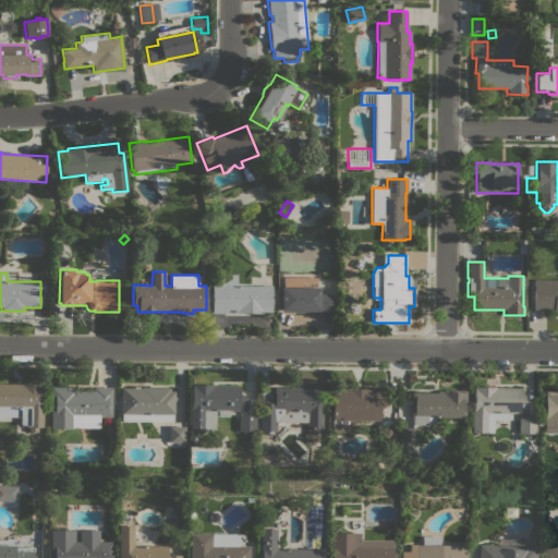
[(211,286),(214,286),(214,274),(237,274),(237,286),(271,286),(271,312),(263,312),(263,313),(211,313),(211,286)]
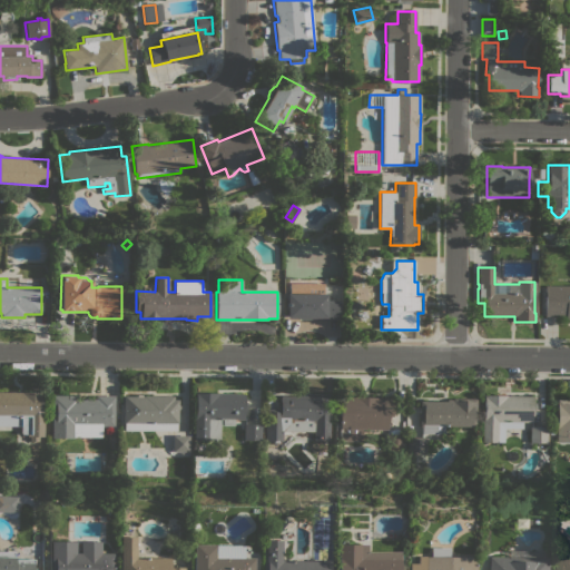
[(324,294),(326,294),(326,301),(340,301),(340,320),(298,318),(298,317),(286,317),(286,294),(288,294),(288,283),(324,283),(324,294)]
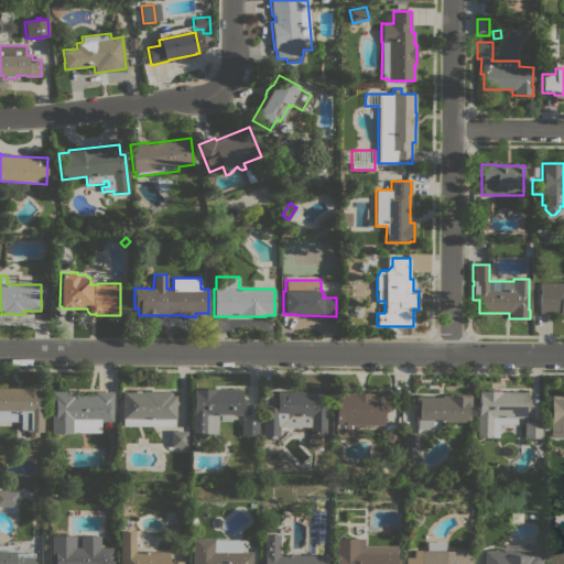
[(559,313),(539,313),(539,282),(563,282),(563,316),(559,316),(559,313)]
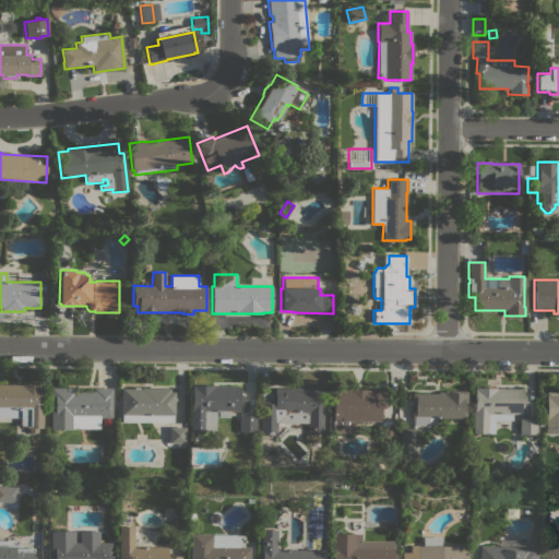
[(44,428),(38,428),(38,432),(30,432),(30,426),(20,426),(20,418),(0,418),(0,384),(44,384),(44,428)]
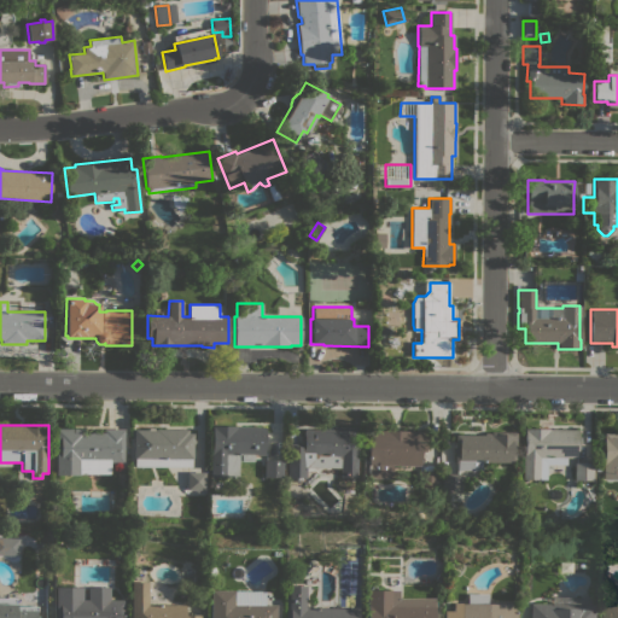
[(210,452),(211,452),(211,426),(235,426),(264,426),(264,436),(267,436),(267,441),(264,441),(264,455),(255,455),(255,453),(254,453),(254,461),(240,461),(240,454),(239,454),(239,477),(210,477),(210,452)]
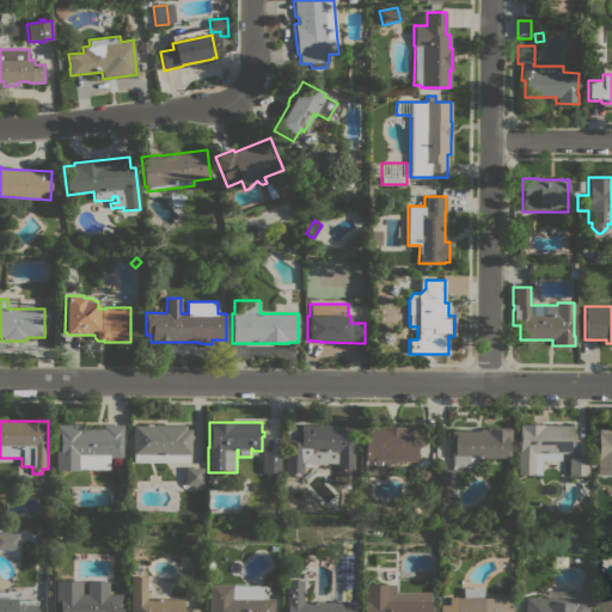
[(285,439),(300,439),(300,424),(328,424),(328,422),(354,422),(354,473),(337,473),(337,463),(303,463),(303,472),(297,472),(297,476),(288,476),(288,472),(285,472),(285,439)]
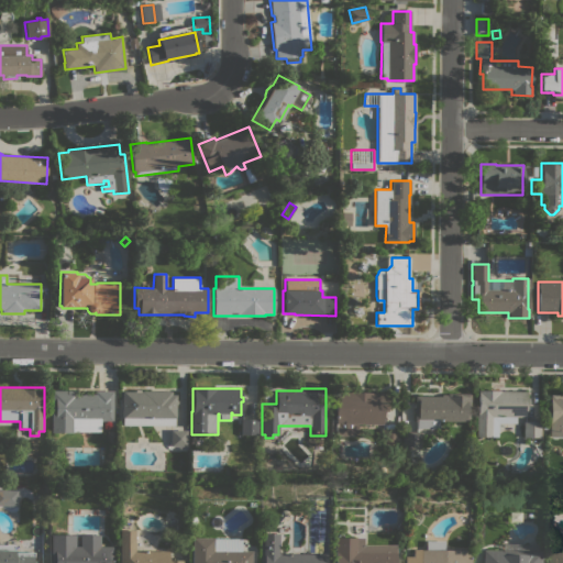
[(73,433),(51,433),(51,395),(51,390),(76,390),(76,394),(95,394),(95,390),(113,390),(112,421),(100,421),(100,432),(73,432),(73,433)]
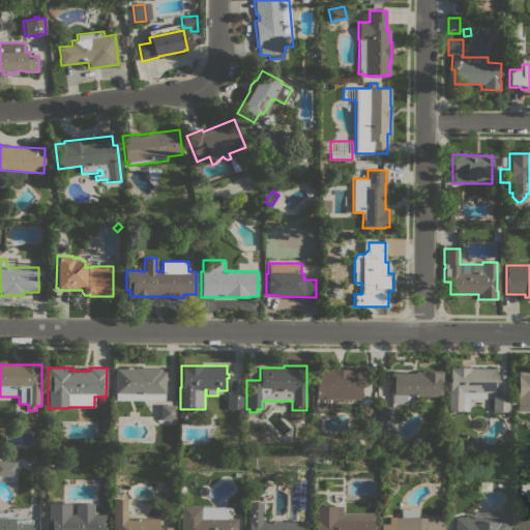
[(160,367),(160,372),(166,372),(165,377),(167,377),(167,381),(165,381),(165,393),(165,401),(115,400),(115,393),(114,393),(114,369),(126,369),(126,367),(131,367),(131,369),(133,369),(133,367),(160,367)]
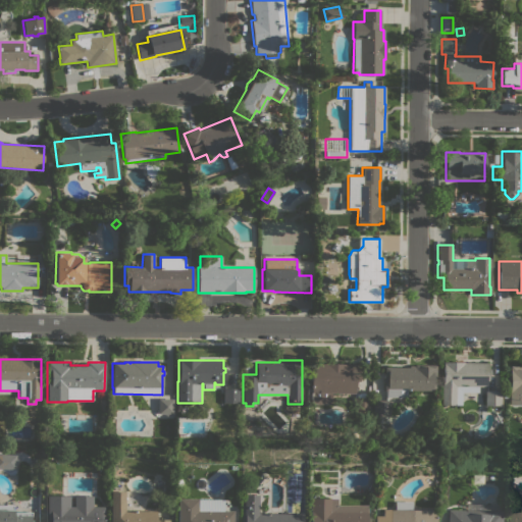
[(441,383),(442,383),(442,362),(463,362),(463,363),(487,363),(487,369),(489,369),(489,375),(487,375),(487,386),(478,386),(478,393),(462,393),(462,405),(441,405),(441,383)]
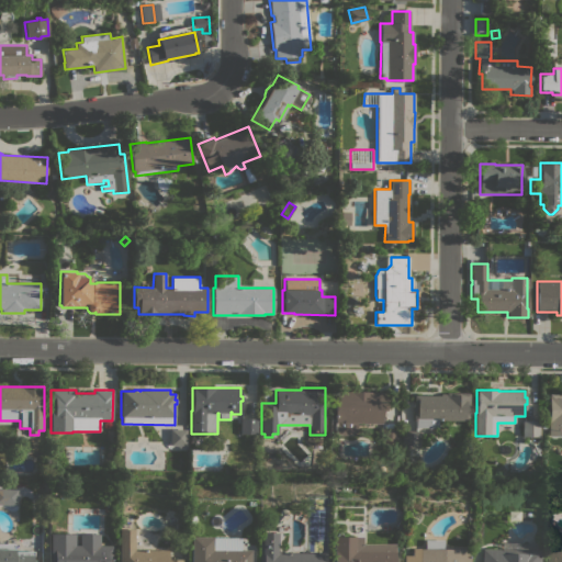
[(357,436),(334,436),(334,422),(335,422),(335,391),(386,392),(386,411),(382,411),(382,424),(357,424),(357,436)]
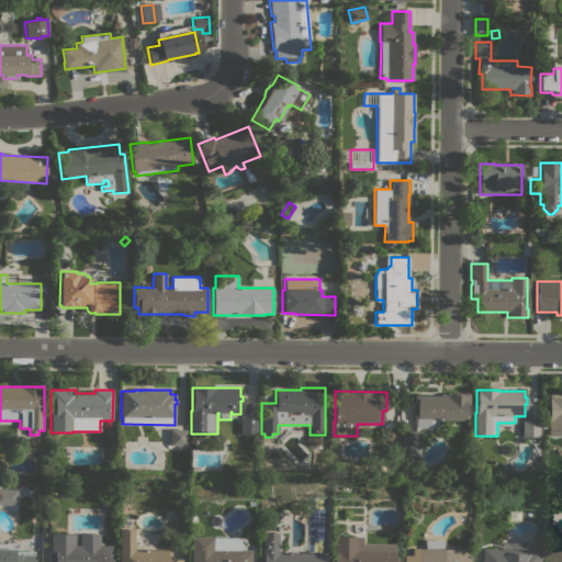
[(416,420),(414,420),(414,395),(440,395),(440,394),(446,394),(446,392),(469,392),(469,420),(438,420),(438,428),(416,428),(416,420)]
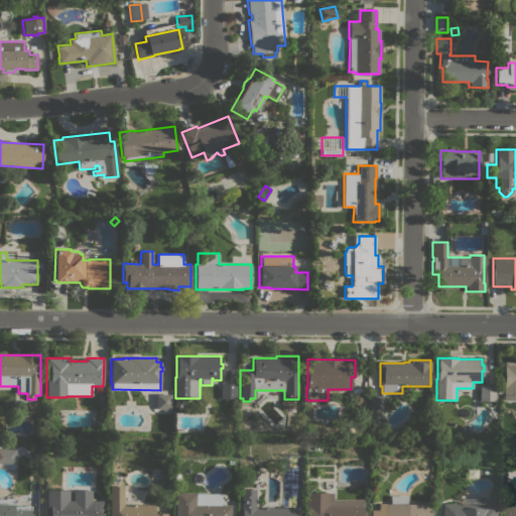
[(515,361),(515,399),(503,399),(503,361),(515,361)]
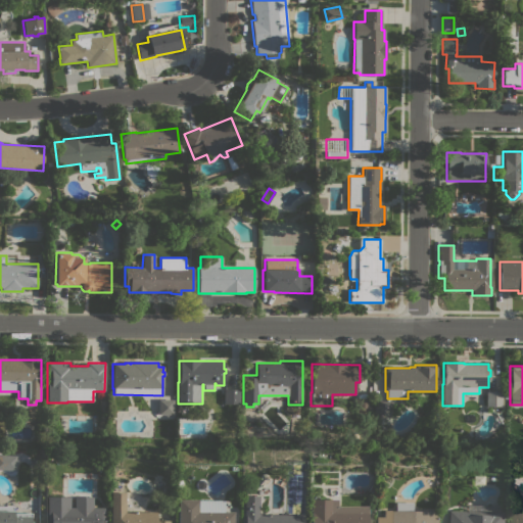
[(239,389),(239,403),(223,403),(224,389),(239,389)]
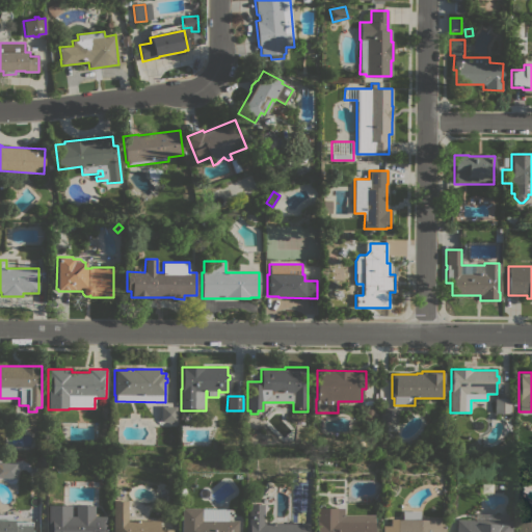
[(510,398),(510,414),(494,414),(494,397),(510,398)]
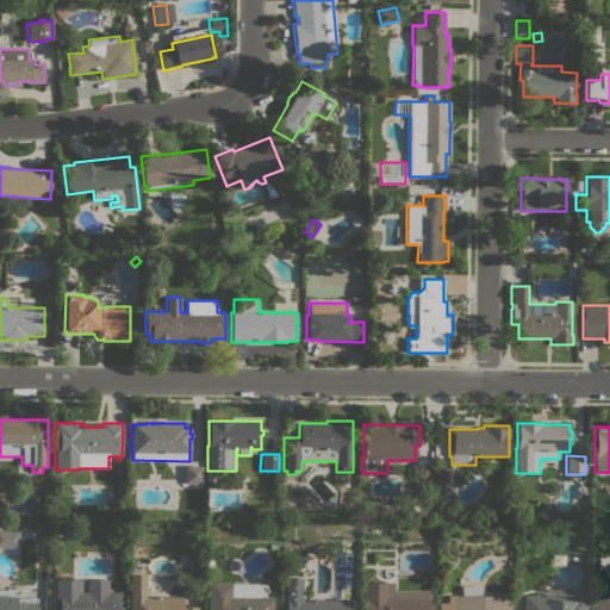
[(201,466),(201,484),(185,484),(185,466),(201,466)]
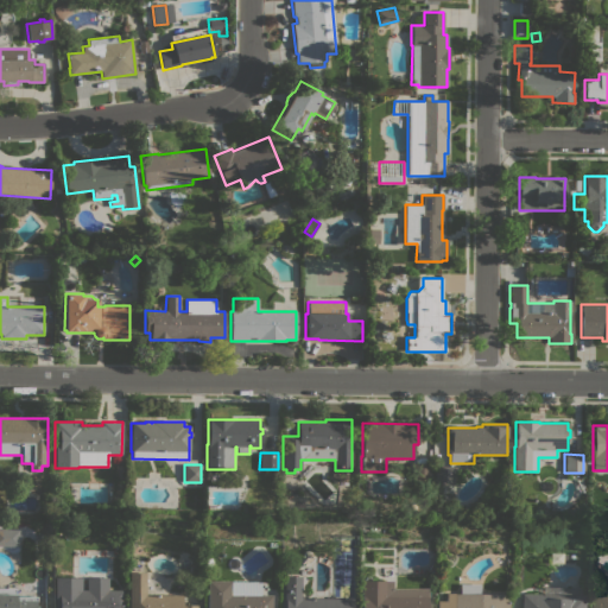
[(451,466),(453,485),(435,486),(435,466),(451,466)]
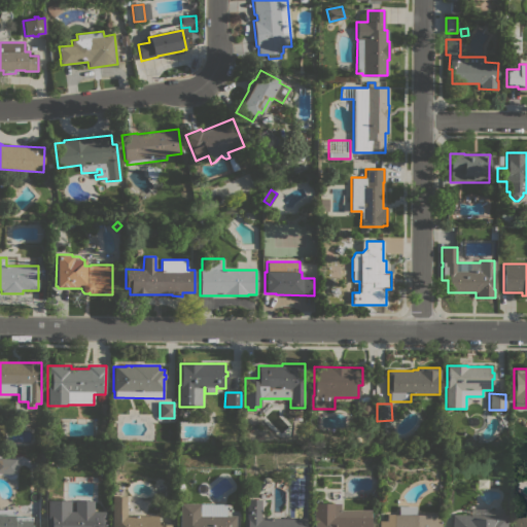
[(127,496),(127,515),(157,516),(157,524),(172,524),(172,526),(111,526),(111,496),(127,496)]
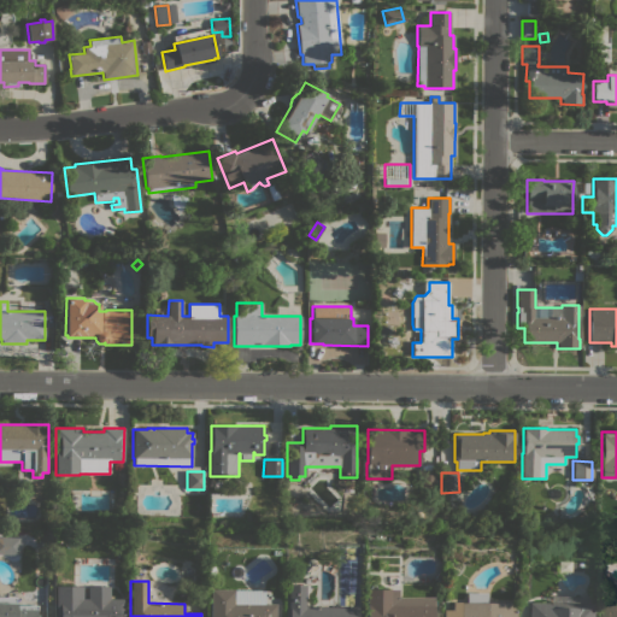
[(356,607),(354,616),(287,616),(287,610),(286,610),(286,585),(303,585),(303,606),(356,607)]
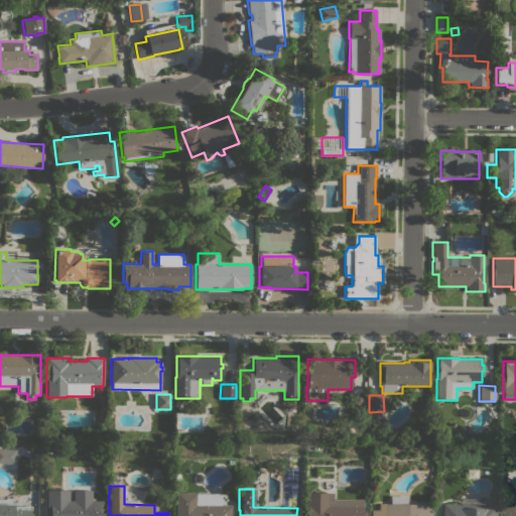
[(69,490),(69,501),(73,501),(73,490),(92,490),(91,501),(104,501),(103,515),(45,515),(45,490),(69,490)]
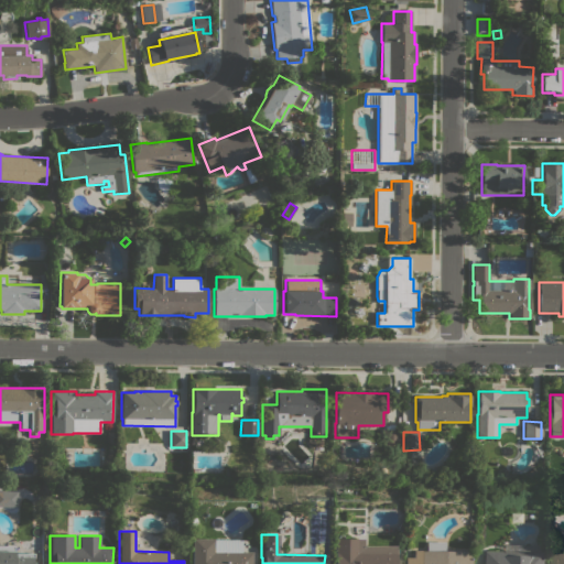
[(191,563),(192,539),(213,539),(240,539),(240,552),(250,552),(250,563),(191,563)]
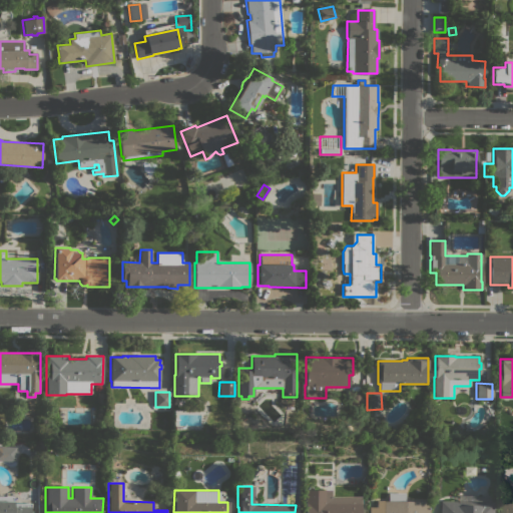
[(329,490),(329,496),(359,496),(358,512),(302,512),(303,490),(329,490)]
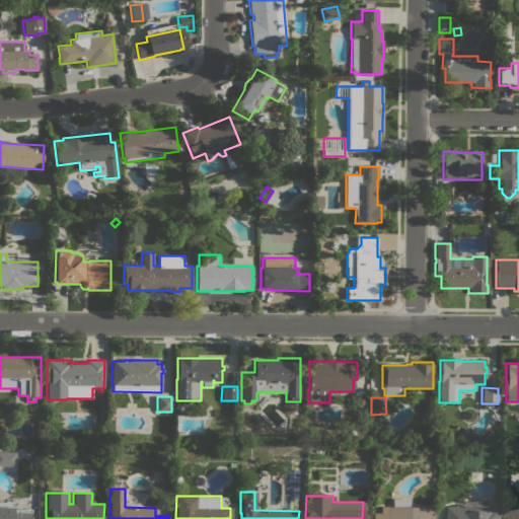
[(370,518),(370,513),(377,513),(377,506),(389,506),(389,499),(406,499),(406,507),(432,507),(431,518),(370,518)]
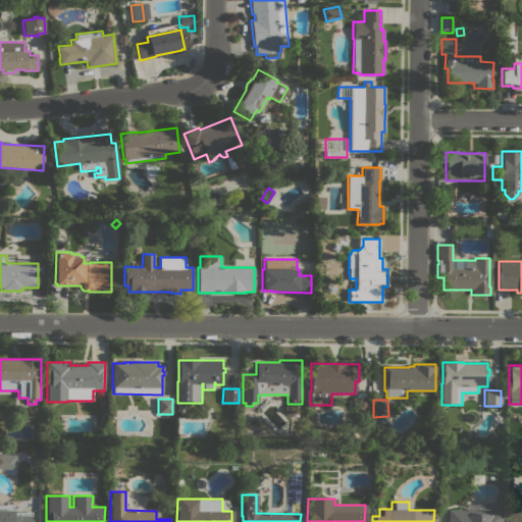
[(488,503),(498,504),(498,511),(499,511),(499,521),(445,521),(445,510),(463,510),(463,504),(486,504),(488,503)]
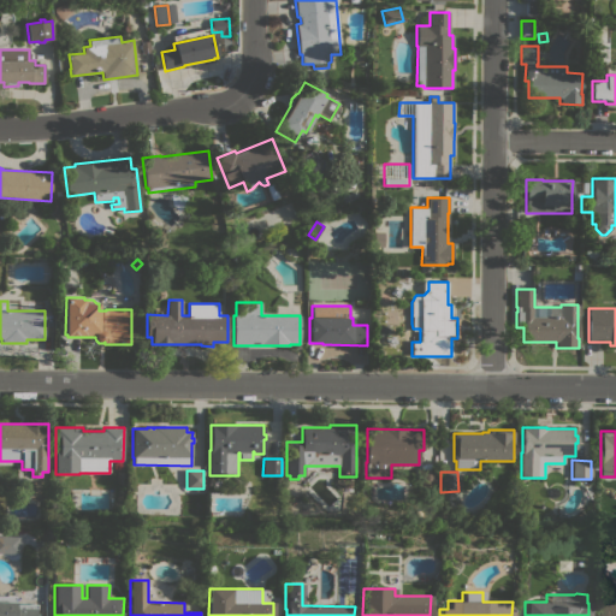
[(0,615),(0,596),(16,597),(16,604),(37,604),(37,615),(0,615)]
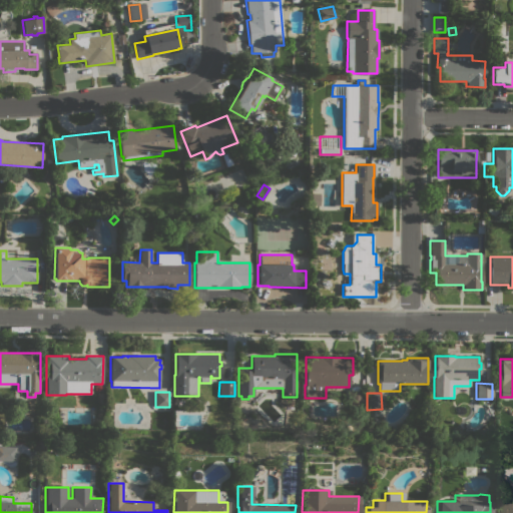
[(512,512),(499,512),(499,503),(512,503),(512,512)]
